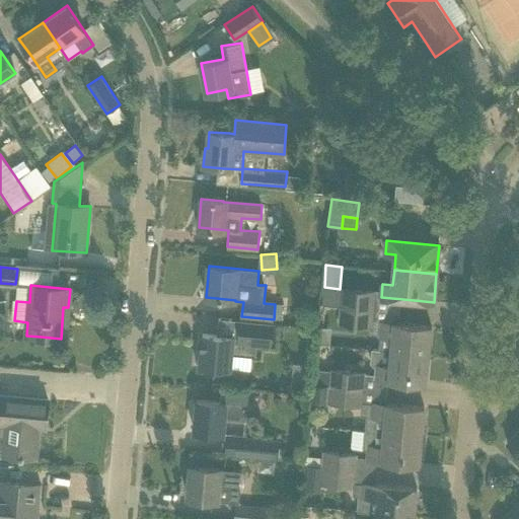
[(373,291),(343,289),(340,289),(324,287),(322,304),(342,305),(371,308),(373,291)]
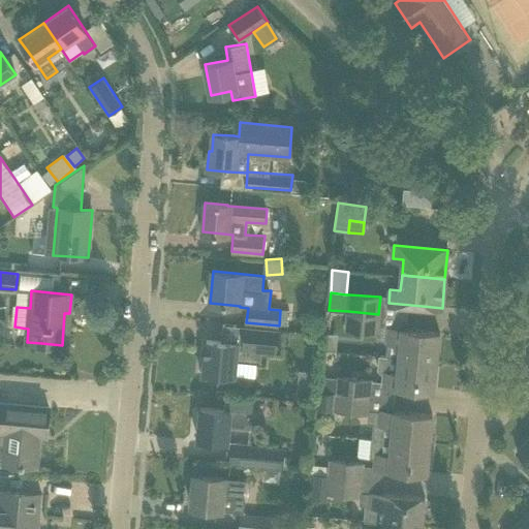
[(280,310),(279,325),(286,327),(287,311),(280,310)]
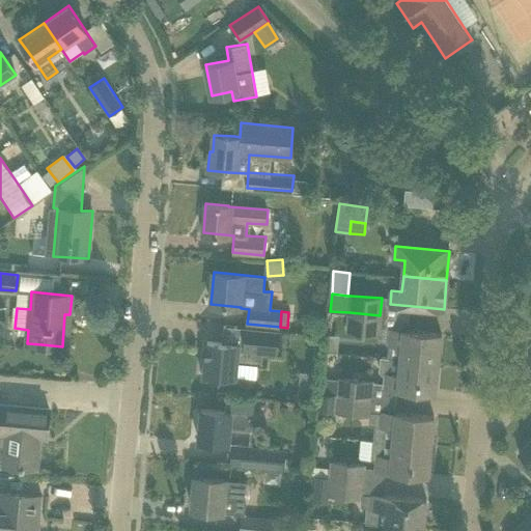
[(379,328),(380,315),(350,312),(347,330),(379,332),(379,329),(379,328)]
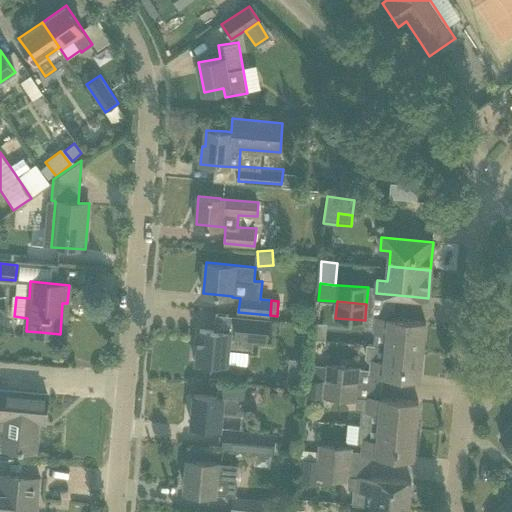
[(195,345),(194,355),(197,357),(197,361),(217,363),(228,364),(230,350),(252,352),(253,341),(268,342),(270,319),(237,316),(236,332),(200,329),(198,343),(195,345)]
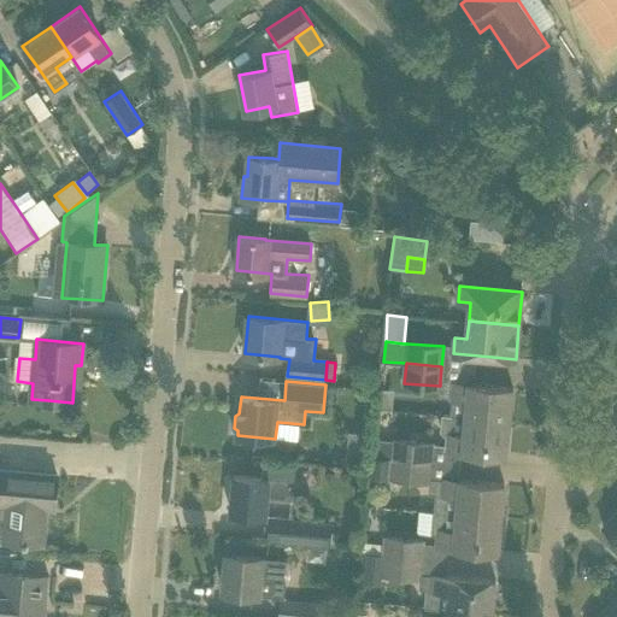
[(452,398),(450,416),(510,422),(512,388),(452,382),(451,398),(452,398)]
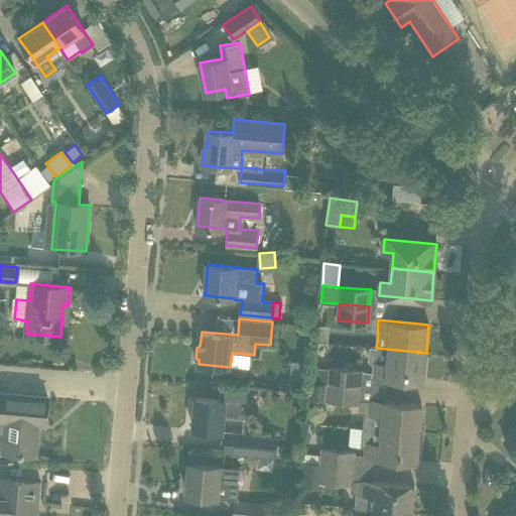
[(426,353),(376,348),(369,347),(368,361),(370,363),(375,363),(373,376),(423,380),(426,353)]
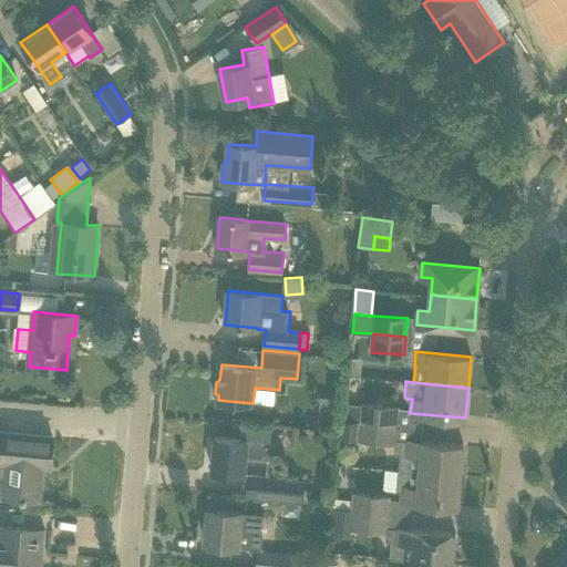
[(342,408),(341,420),(361,421),(395,424),(398,408),(362,404),(362,410),(342,408)]
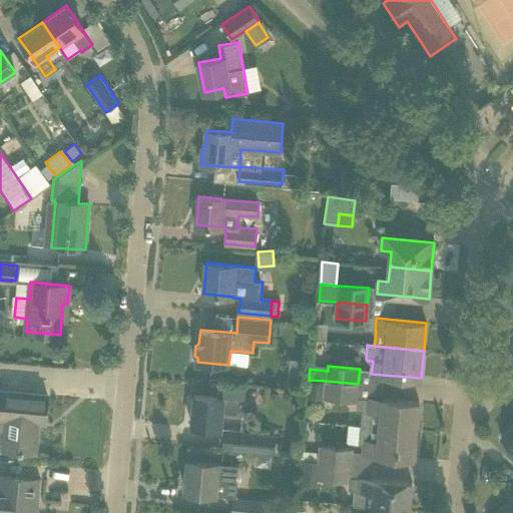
[(303,387),(304,374),(288,372),(286,385),(303,387)]
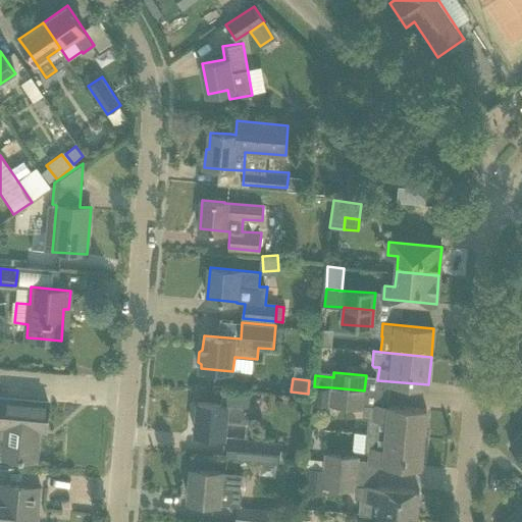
[(332,387),(314,386),(313,402),(363,407),(364,390),(332,387)]
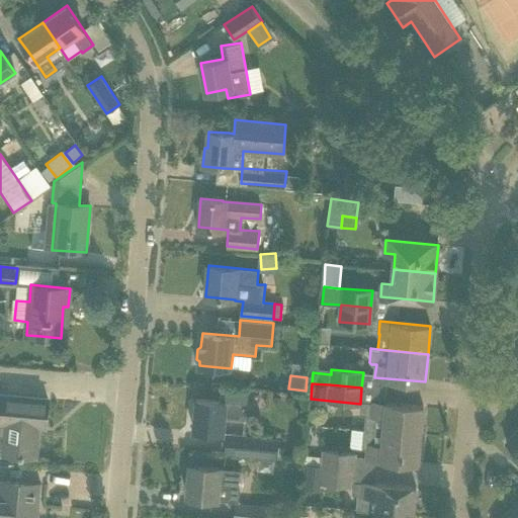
[(193,431),(213,433),(223,434),(225,417),(246,419),(249,389),(222,386),(220,402),(196,399),(193,431)]
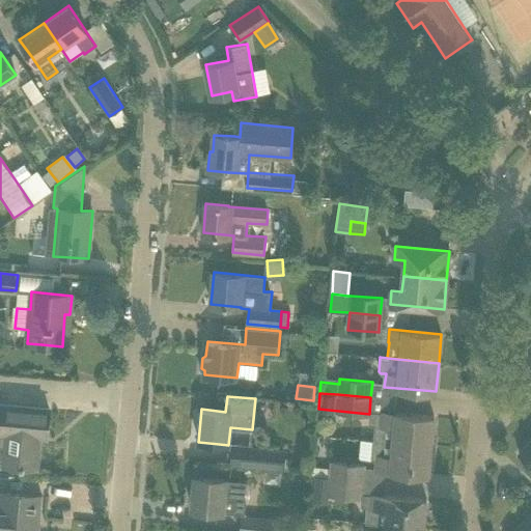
[(49,409),(28,407),(0,403),(0,434),(6,435),(3,465),(36,468),(39,438),(46,439),(49,409)]
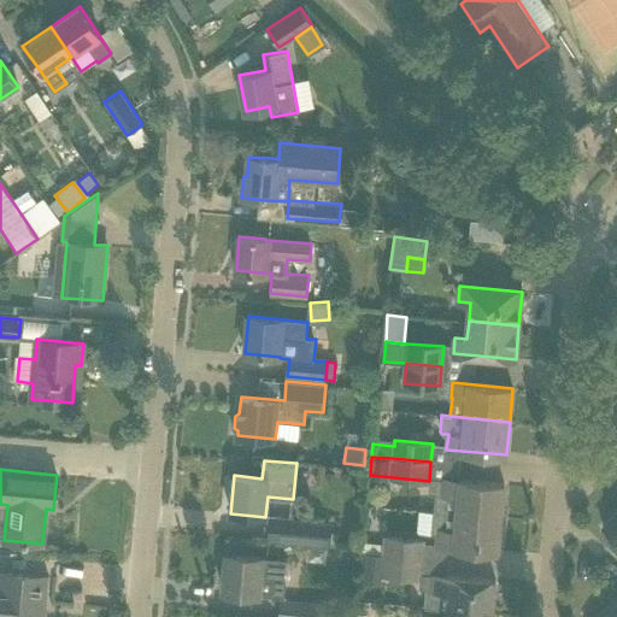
[(434,479),(433,493),(435,494),(433,511),(501,517),(504,483),(460,480),(460,481),(434,479)]
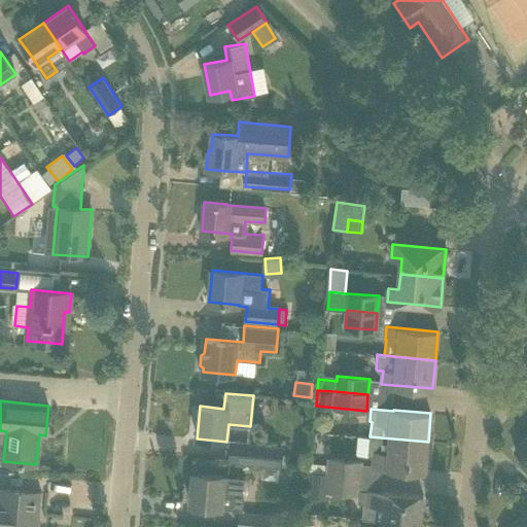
[(526,434),(515,449),(526,460),(526,434)]
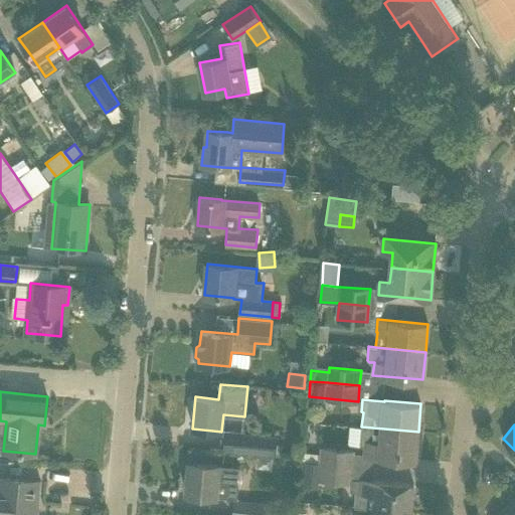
[(418,432),(361,426),(360,446),(365,446),(364,456),(415,460),(418,432)]
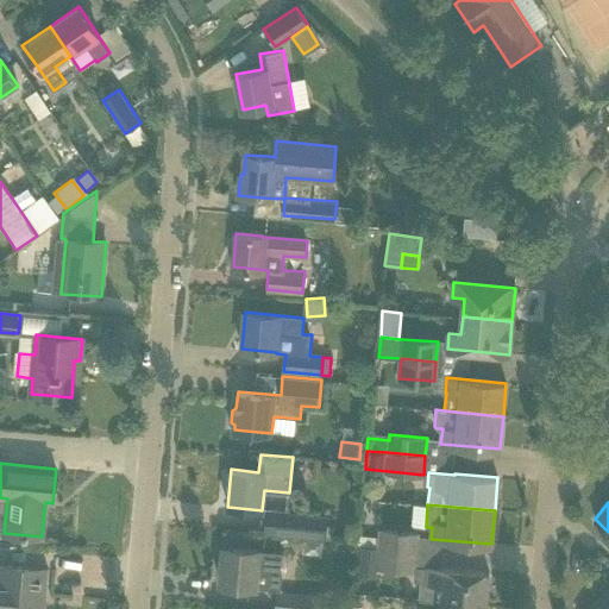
[(326,539),(328,516),(267,512),(264,534),(326,539)]
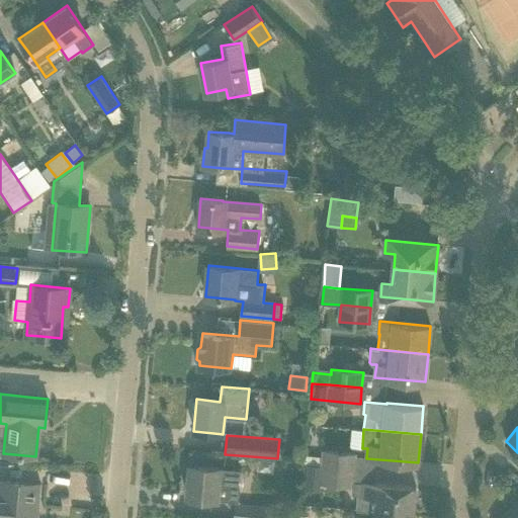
[(355,468),(356,454),(324,451),(323,465),(355,468)]
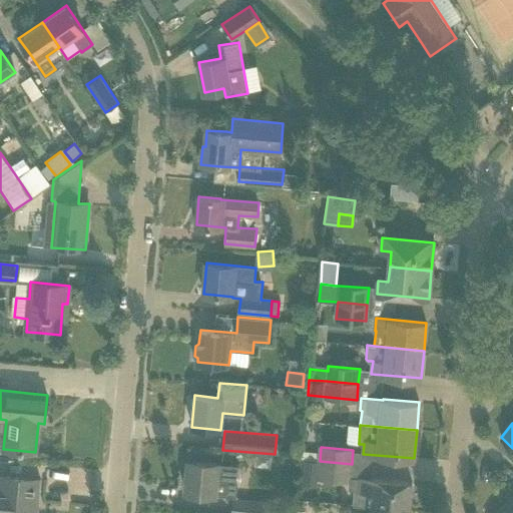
[(185,492),(205,494),(214,495),(214,493),(236,495),(238,467),(217,465),(217,464),(188,461),(185,492)]
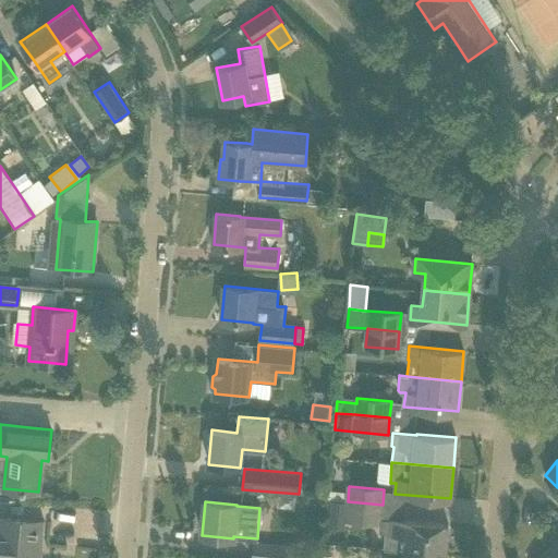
[(380,521),(381,518),(383,505),(348,501),(346,519),(380,521)]
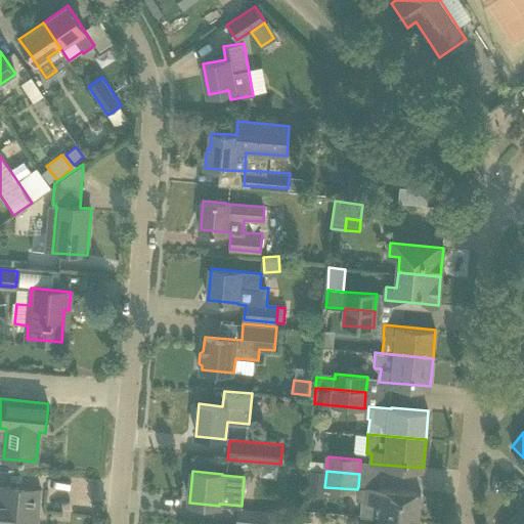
[(0,485),(0,486),(0,523),(34,523),(35,513),(39,514),(41,488),(0,485)]
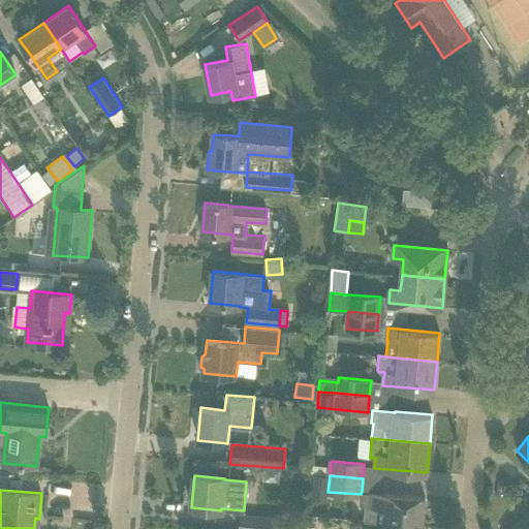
[(364,521),(383,522),(422,526),(425,497),(404,495),(386,494),(367,492),(366,505),(364,521)]
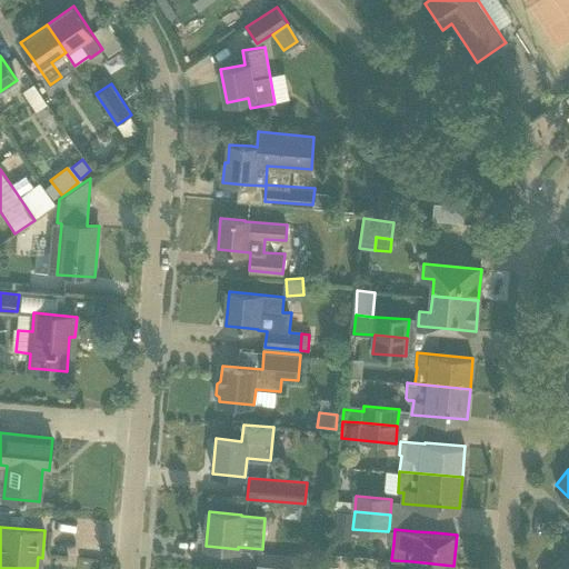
[(568,568),(568,549),(550,568),(568,568)]
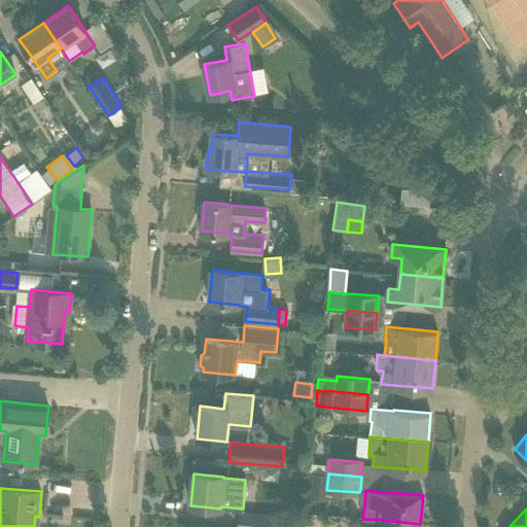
[(286,526),(287,519),(279,518),(241,515),(239,526),(286,526)]
